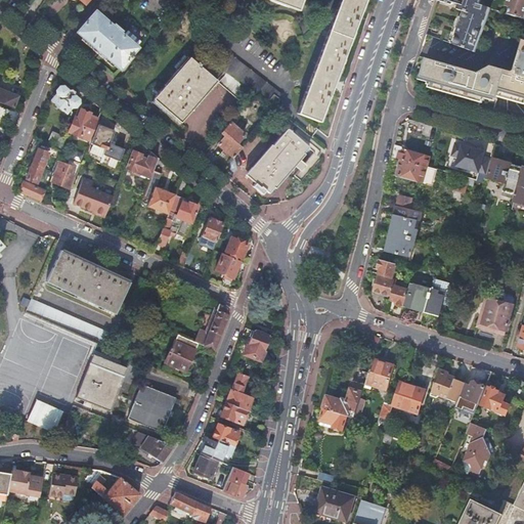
[(266,0),(297,11),(301,0),(266,0)]
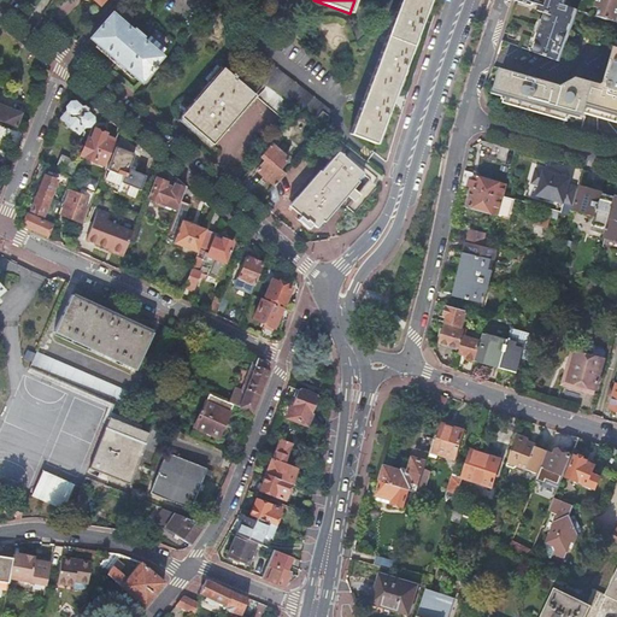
[(429,0),(398,0),(347,134),(374,144),(429,0)]
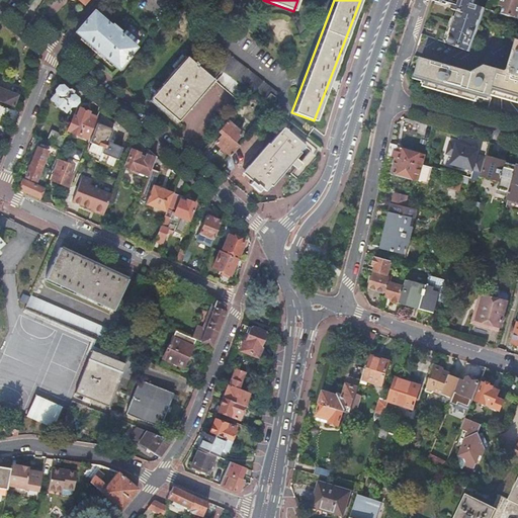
[(431,0),(444,5),(448,3),(453,5),(451,10),(458,12),(456,18),(453,17),(452,19),(451,24),(453,28),(450,35),(446,37),(445,41),(444,42),(468,52),(483,11),(476,9),(477,6),(471,5),(473,0),(472,0),(431,0)]
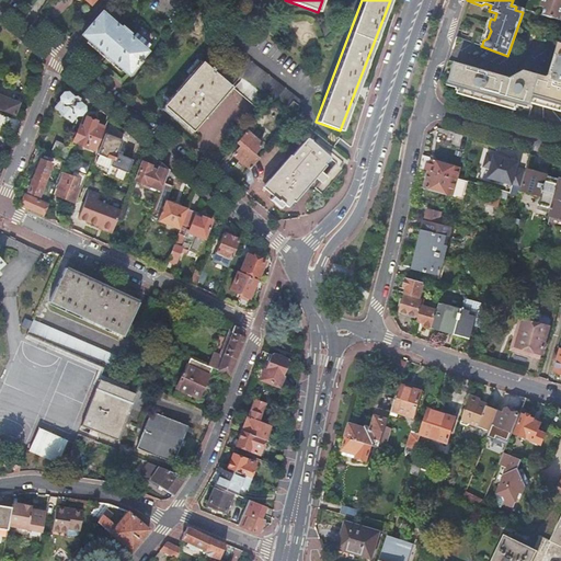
[(541,14),(560,20),(560,0),(546,0),(546,1),(542,0),(540,0),(539,3),(541,4),(541,7),(544,8),(541,14)]
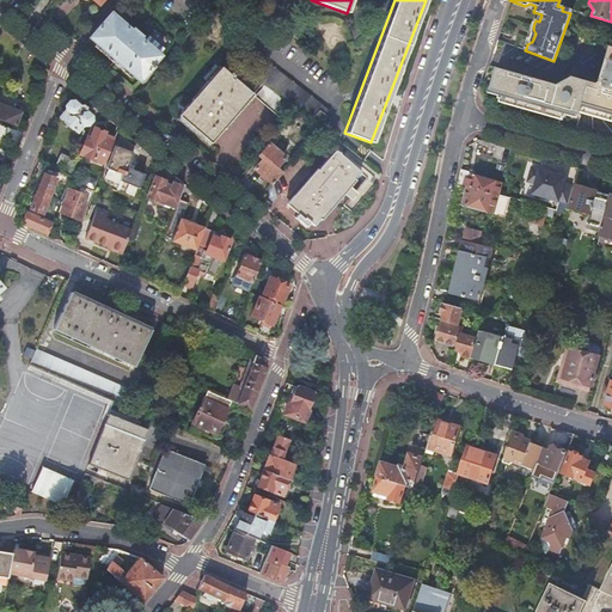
[(154,67),(152,65),(160,56),(140,38),(142,36),(132,28),(130,30),(110,12),(87,38),(139,83),(151,68),(152,69),(154,67)]
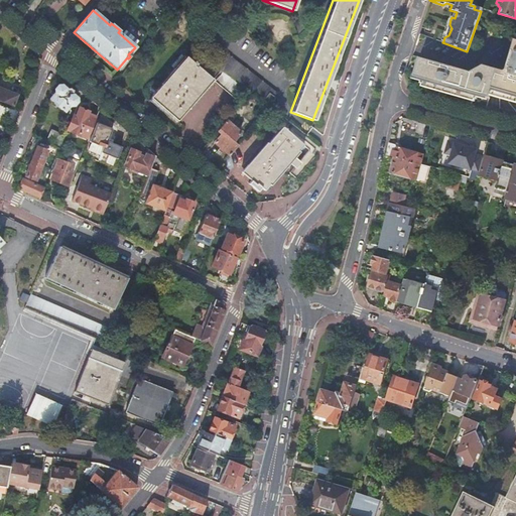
[(449,24),(450,19),(448,18),(441,40),(443,41),(444,37),(448,35),(452,28),(449,24)]
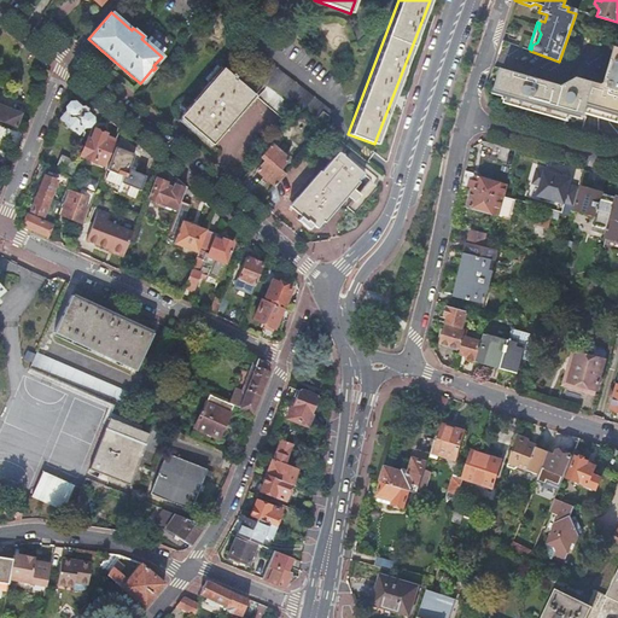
[(617,46),(614,45),(605,82),(601,83),(577,77),(563,85),(501,68),(495,91),(505,93),(503,99),(570,118),(572,114),(586,116),(587,111),(617,120),(617,46)]
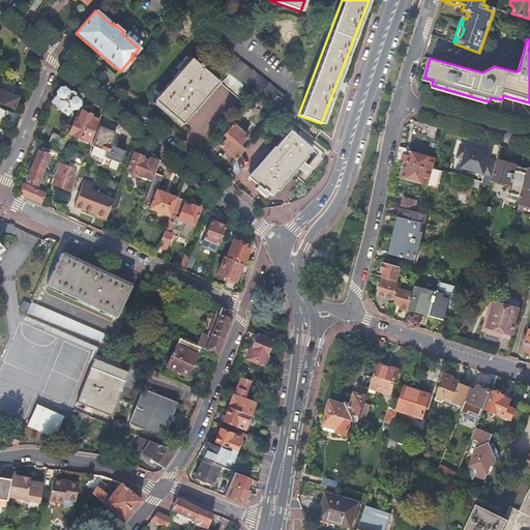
[(219,46),(209,58),(229,72),(252,91),(256,94),(275,110),(283,100),(280,98),(274,95),(277,92),(219,46)]
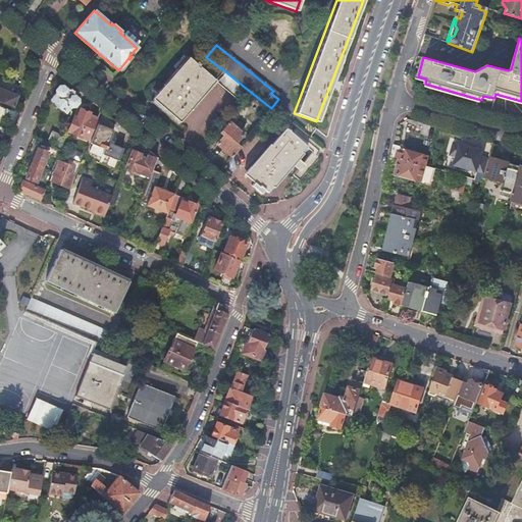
[(194,62),(188,57),(151,99),(178,122),(214,80),(197,65),(198,64),(195,61),(194,62)]
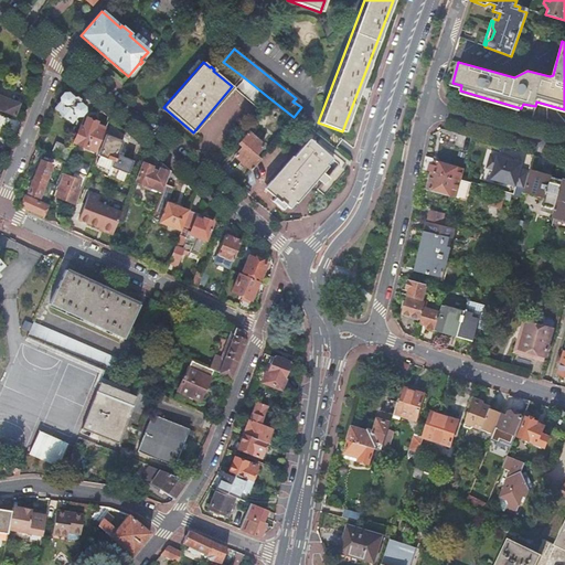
[(257,109),(268,97),(244,77),(234,89),(257,109)]
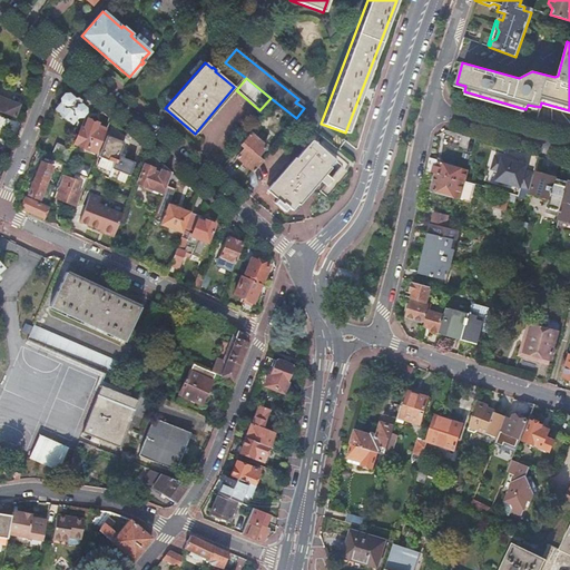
[(71,98),(68,95),(64,96),(59,99),(60,105),(55,110),(59,114),(58,115),(66,121),(67,120),(72,126),(85,114),(85,109),(80,106),(79,101),(77,98),(71,98)]
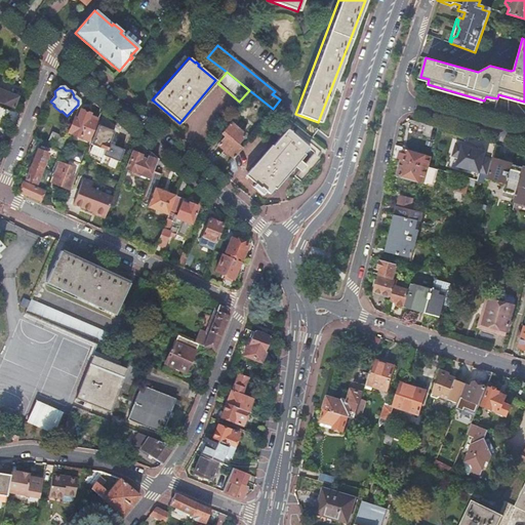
[(0,103),(11,108),(15,97),(0,91),(0,103)]
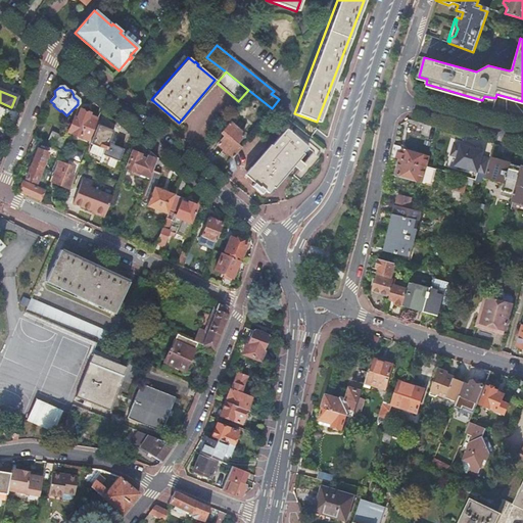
[(70,134),(89,141),(97,120),(88,115),(89,113),(80,110),(76,120),(73,119),(68,131),(70,132),(70,134)]
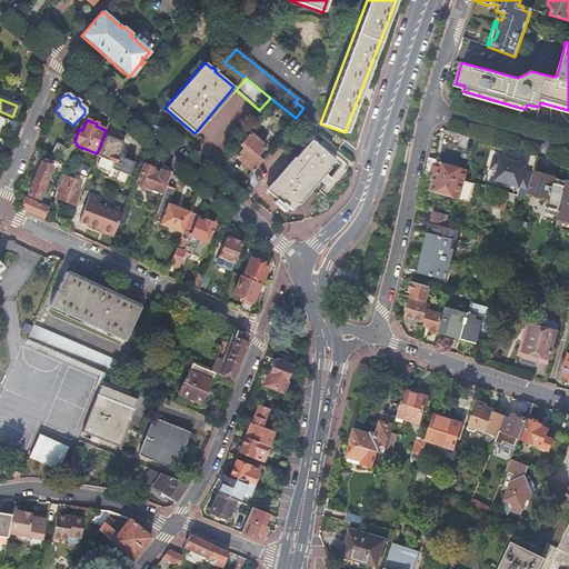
[(313,142),(319,136),(301,122),(293,131),(301,139),(305,137),(309,141),(267,190),(290,210),(317,180),(323,185),(318,191),(326,197),(347,171),(340,166),(329,178),(323,172),(333,160),(313,142)]
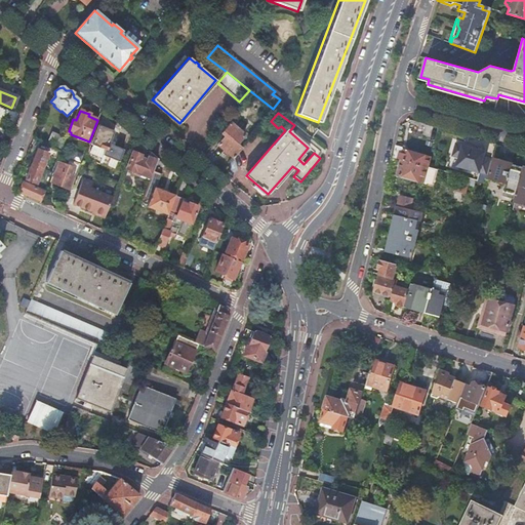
[(232,158),(241,148),(237,144),(243,135),(229,122),(219,133),(224,136),(216,145),(232,158)]
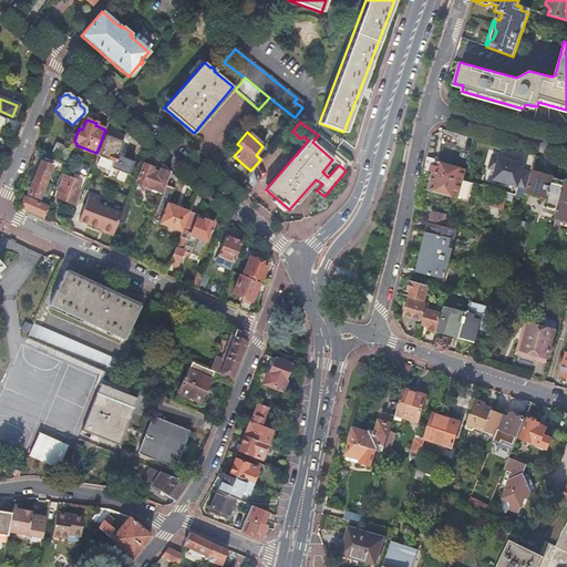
[(124,143),(105,135),(98,156),(113,162),(111,169),(127,176),(133,163),(119,157),(124,143)]
